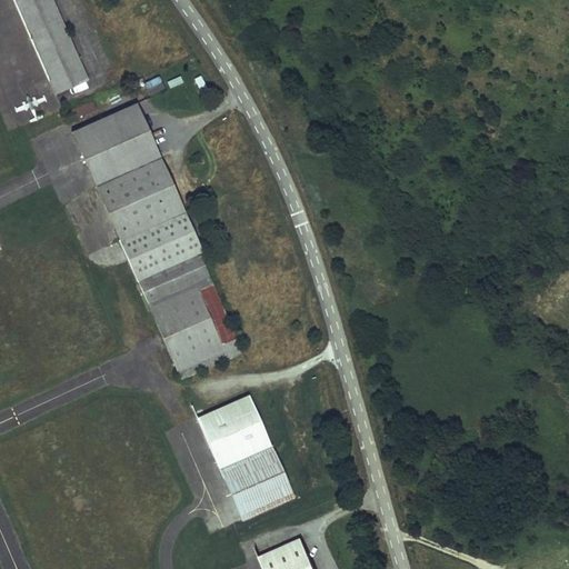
[(88,81),(51,0),(12,0),(56,96),(88,81)]
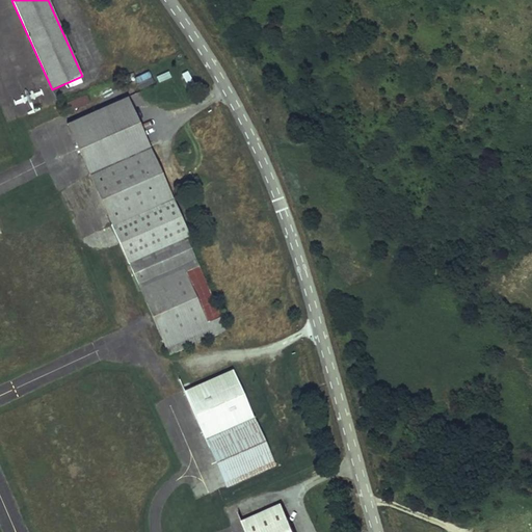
[(135,79),(140,89),(142,88),(154,83),(150,73),(135,79)]
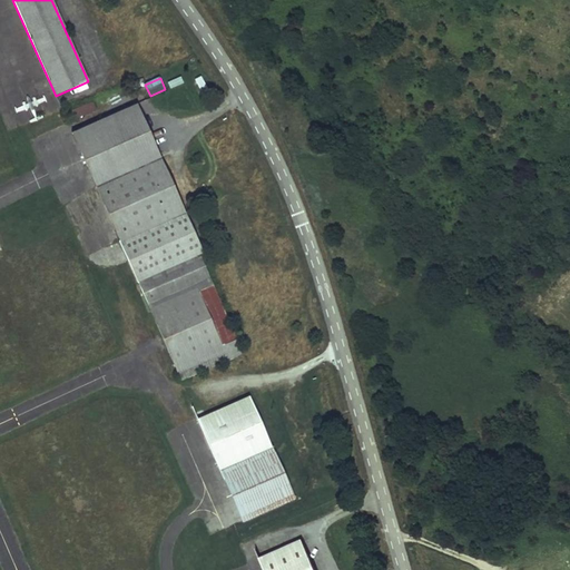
[(92,104),(71,112),(74,119),(96,110),(92,104)]
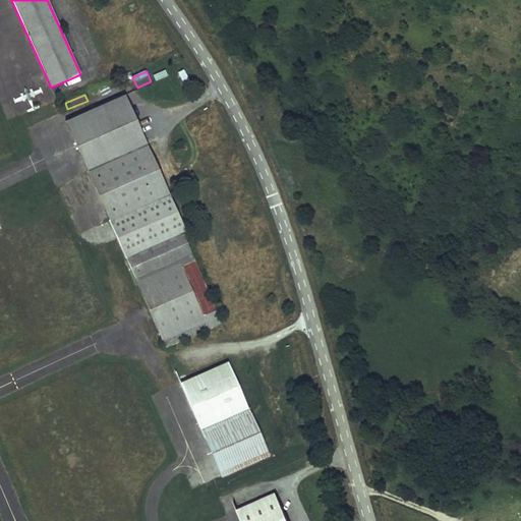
[(156,168),(123,97),(64,123),(111,224),(128,262),(166,349),(221,325),(181,233),(185,232),(156,168)]
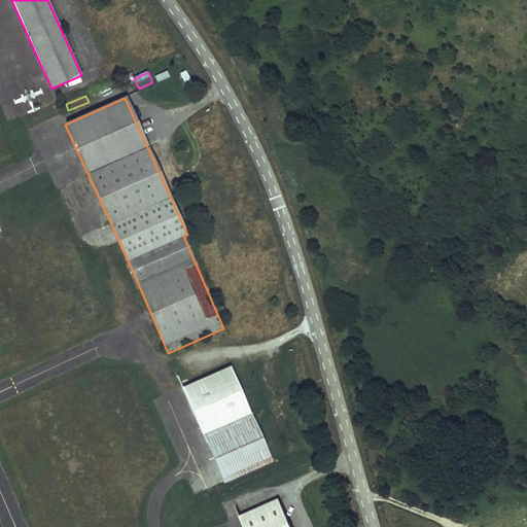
[(272,459),(230,364),(181,387),(224,481),(272,459)]
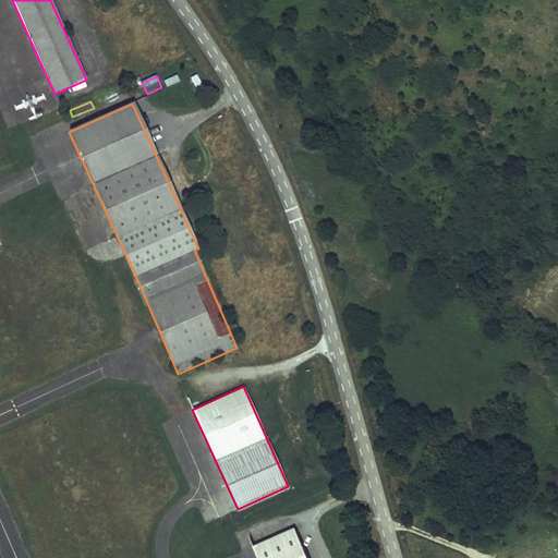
[(307,557),(294,529),(253,547),(257,557),(307,557)]
